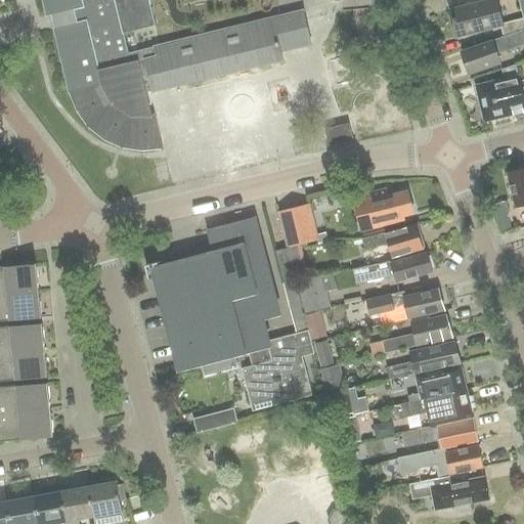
[(42,0),(46,16),(50,15),(53,28),(69,93),(76,111),(88,128),(103,140),(122,149),(123,149),(142,153),(163,150),(164,150),(155,114),(154,114),(148,92),(154,91),(154,92),(284,60),(281,51),(311,44),(303,11),(281,16),(280,16),(129,53),(124,34),(156,26),(149,0),(42,0)]
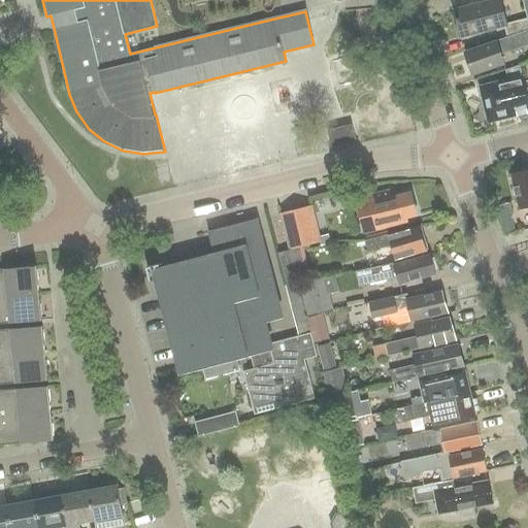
[(507,34),(527,29),(527,23),(527,20),(507,25),(500,0),(495,0),(454,11),(460,37),(505,26),(507,34)]
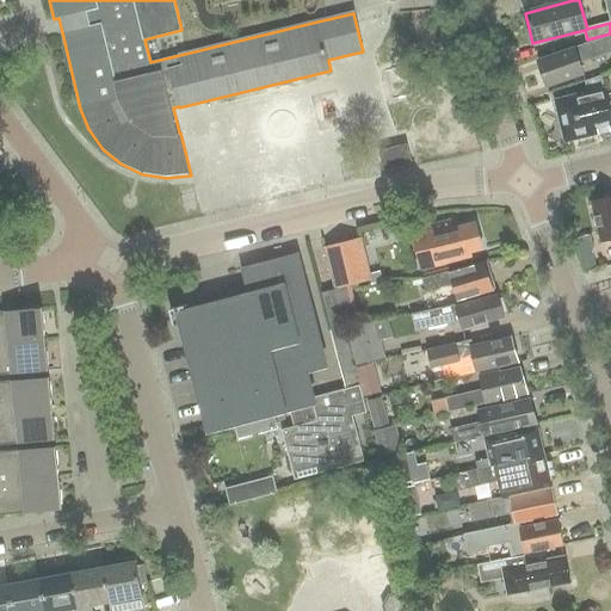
[(610,36),(610,35),(538,60),(548,87),(584,74),(580,65),(610,54),(610,36)]
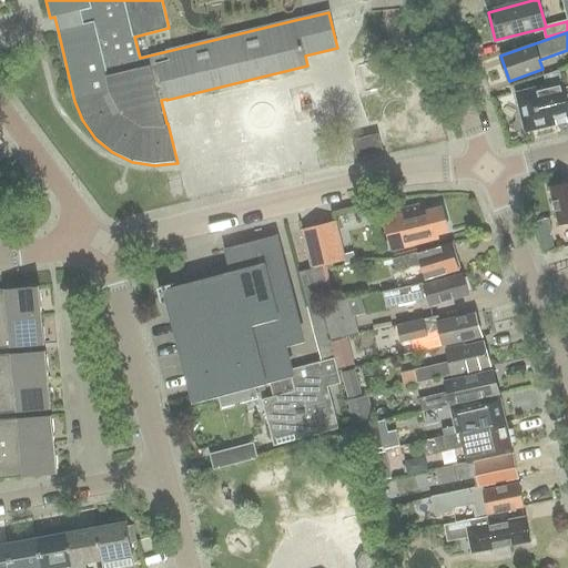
[(530,130),(567,120),(567,103),(560,70),(546,75),(548,87),(518,93),(526,127),(530,130)]
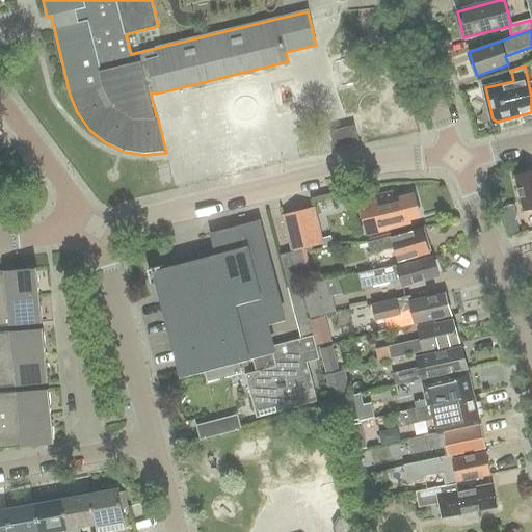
[(350,127),(330,132),(335,148),(354,142),(350,127)]
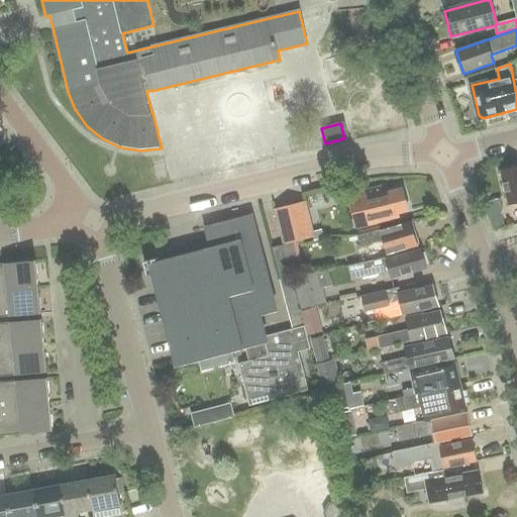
[(516,167),(501,171),(509,204),(516,202),(516,167)]
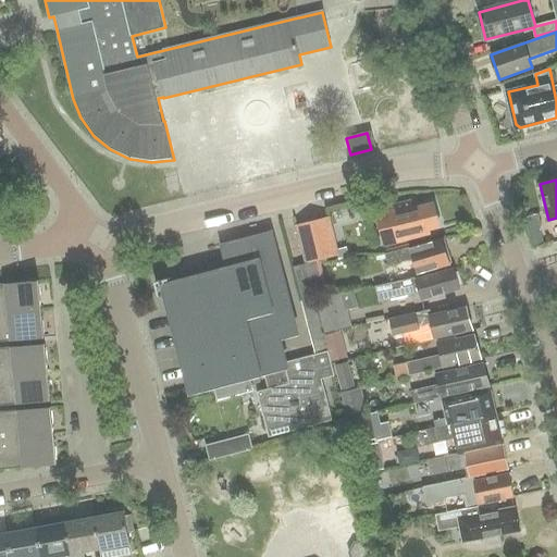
[(410,196),(374,205),(384,243),(385,242),(441,227),(433,203),(413,209),(410,196)]
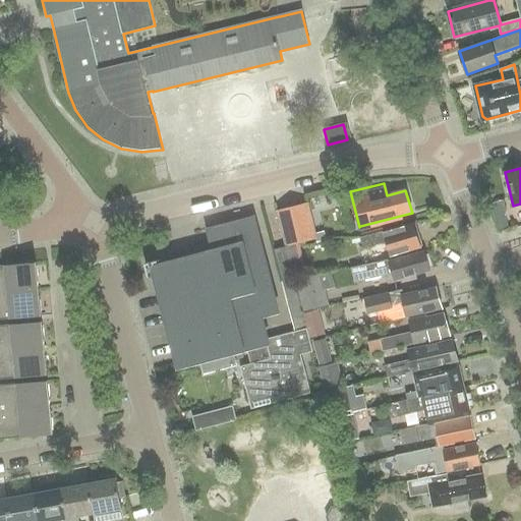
[(505,201),(494,205),(500,231),(509,229),(505,213),(508,213),(505,201)]
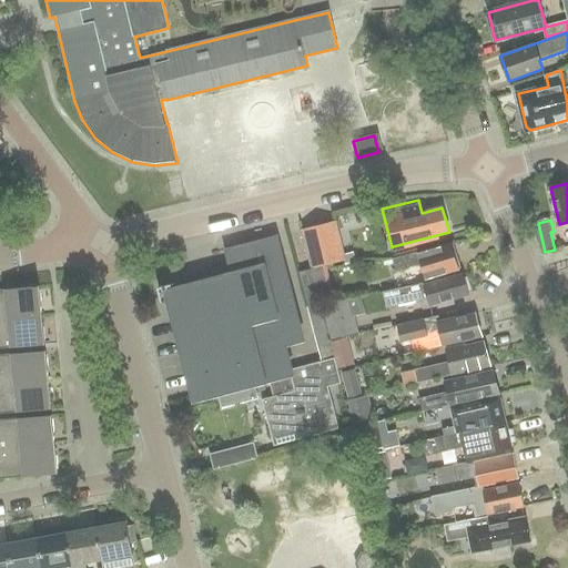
[(348,260),(342,233),(311,242),(317,267),(348,260)]
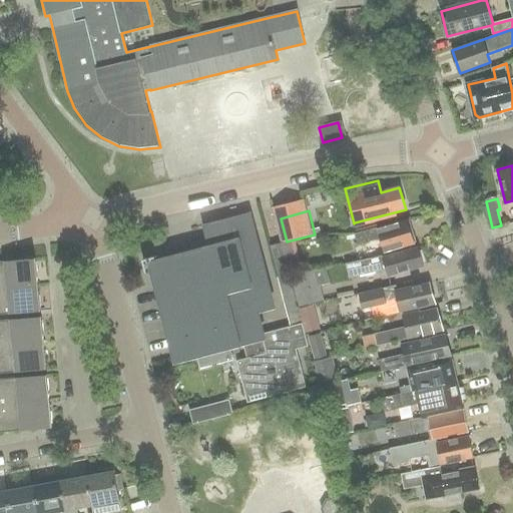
[(274,307),(249,215),(220,223),(222,231),(210,234),(213,246),(150,264),(176,361),(198,356),(230,347),(243,344),(265,338),(263,334),(258,312),(274,307)]
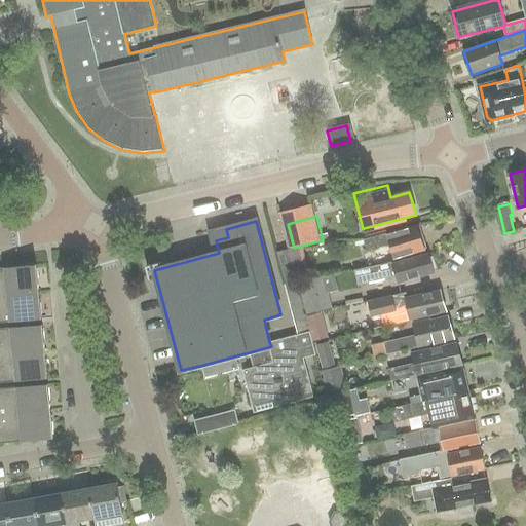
[(395,259),(424,250),(418,226),(388,235),(387,233),(365,240),(368,251),(390,245),(395,259)]
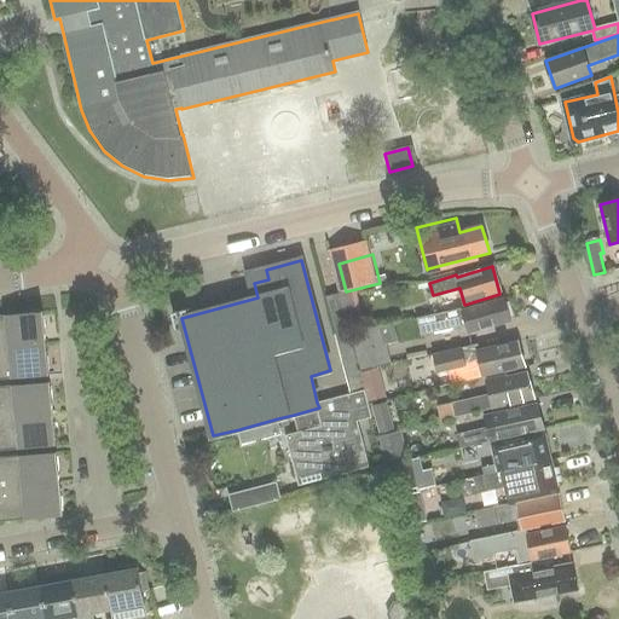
[(364,327),(353,289),(346,291),(328,296),(339,335),(364,327)]
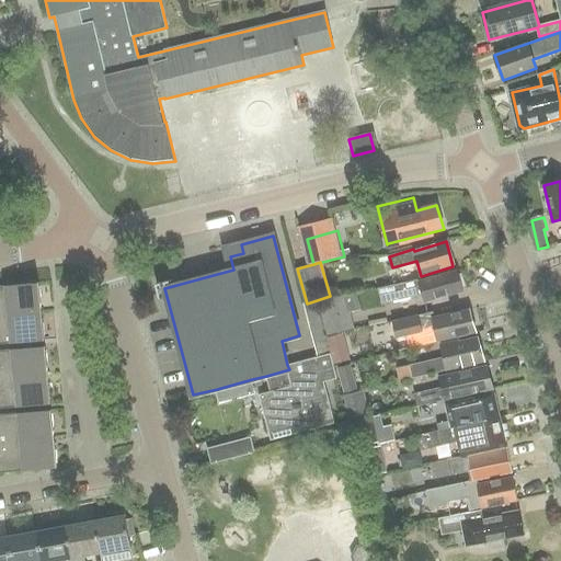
[(457,271),(420,281),(419,279),(378,288),(382,305),(423,295),(425,301),(464,292),(457,271)]
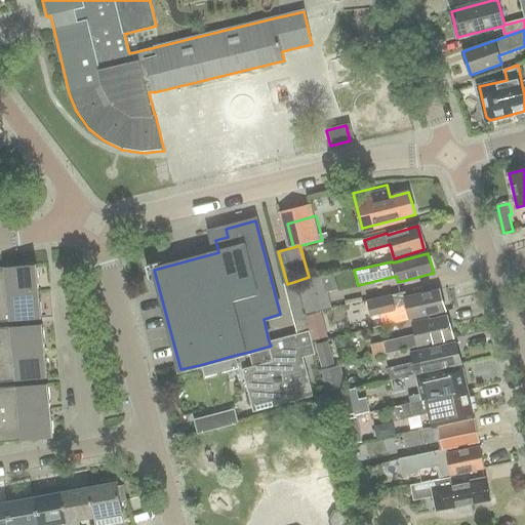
[(0,294),(39,291),(37,265),(0,268),(0,294)]
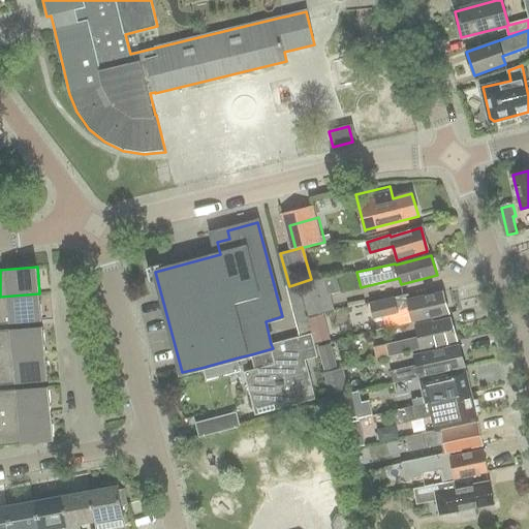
[(327,277),(299,285),(308,317),(323,313),(335,310),(327,277)]
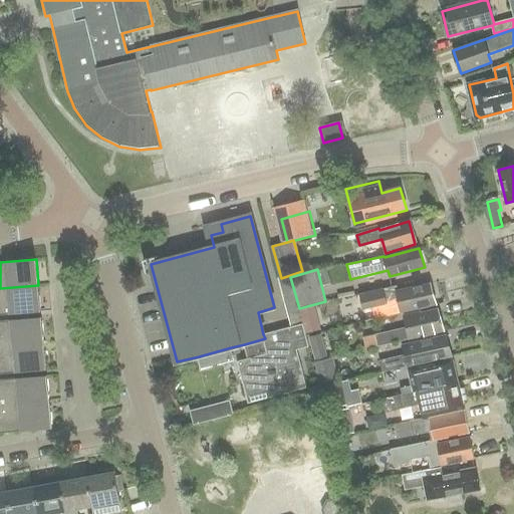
[(437,304),(430,283),(398,291),(397,286),(382,290),(382,289),(360,295),(366,320),(437,304)]
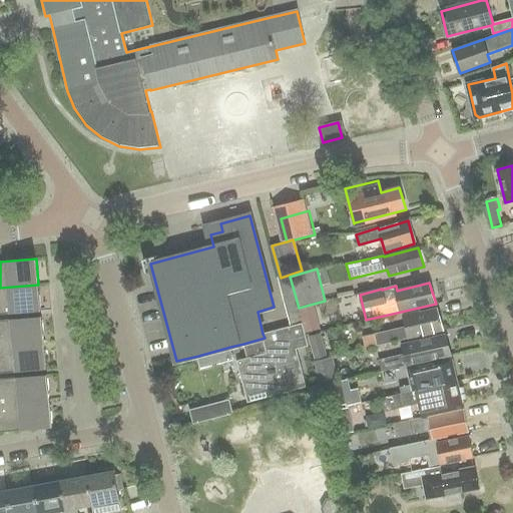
[(0,315),(41,311),(38,285),(0,288),(0,315)]
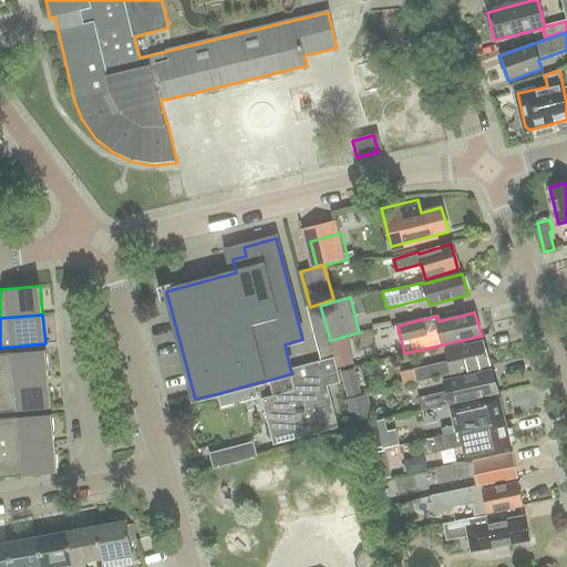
[(354,363),(347,336),(330,340),(334,358),(337,369),(354,363)]
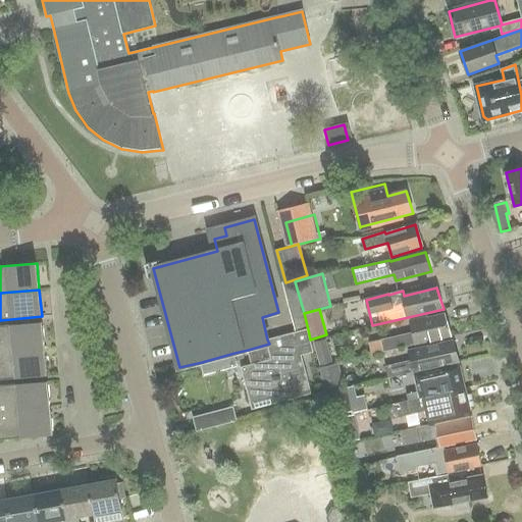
[(412,320),(414,332),(381,340),(384,353),(417,345),(452,336),(445,314),(427,318),(427,317),(412,320)]
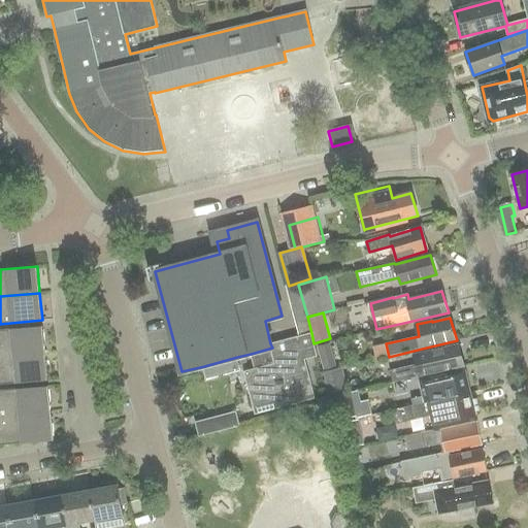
[(0,357),(45,353),(43,326),(0,329),(0,357)]
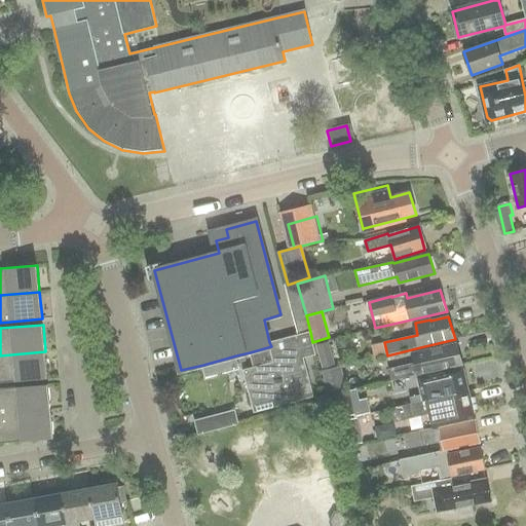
[(304,359),(316,355),(312,342),(310,332),(298,335),(269,342),(271,346),(250,352),(254,368),(245,370),(256,412),(314,398),(304,359)]
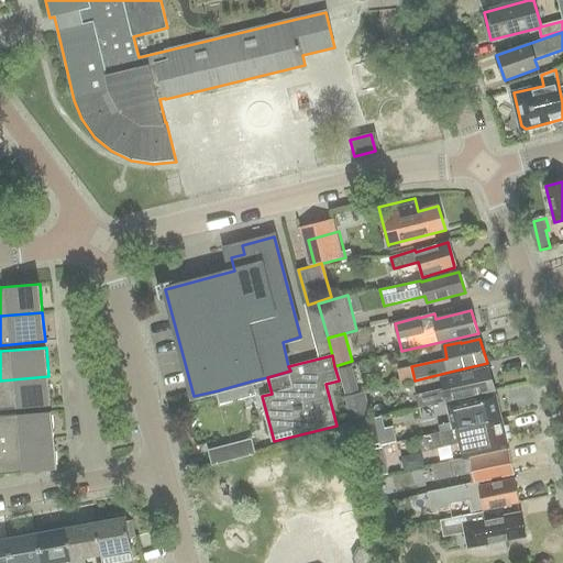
[(360,393),(353,365),(339,370),(346,396),(360,393)]
